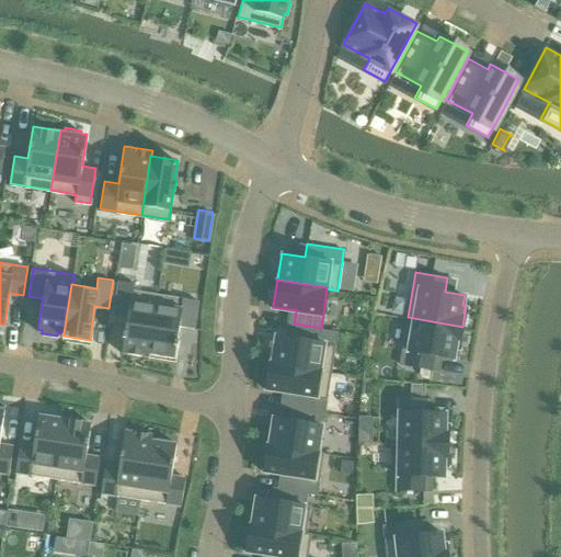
[(118,280),(113,314),(127,316),(125,331),(124,330),(123,337),(124,337),(122,351),(149,355),(149,352),(158,293),(133,288),(134,282),(118,280)]
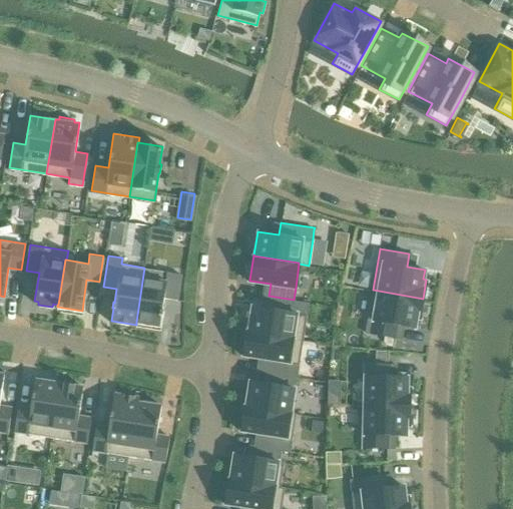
[(144,268),(136,322),(159,326),(161,316),(162,316),(163,310),(162,310),(164,297),(176,299),(180,273),(144,268)]
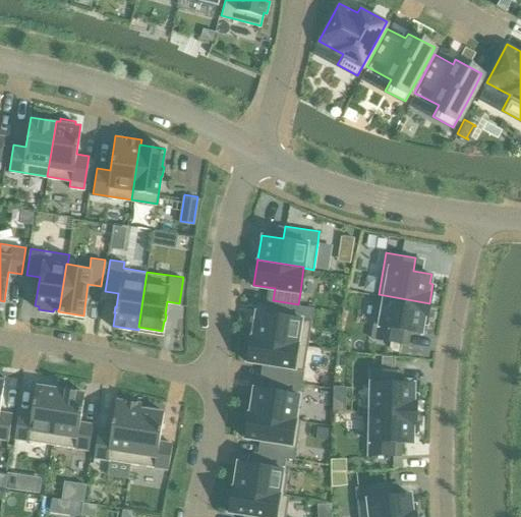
[(379,294),(371,336),(401,341),(403,329),(421,332),(423,322),(425,323),(429,303),(379,294)]
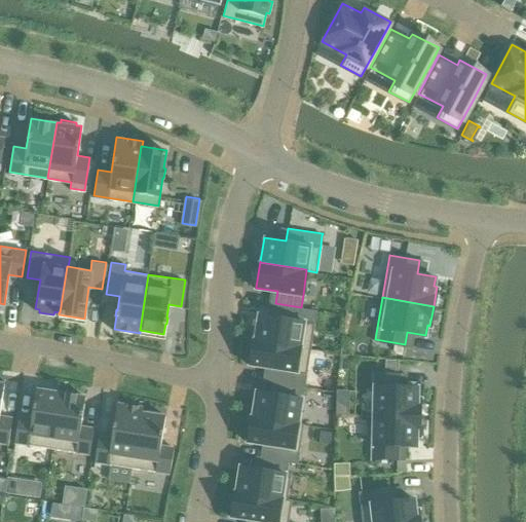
[(254,338),(254,339),(310,347),(314,322),(316,309),(306,308),(301,307),(282,304),(279,317),(272,315),(258,313),(254,338)]
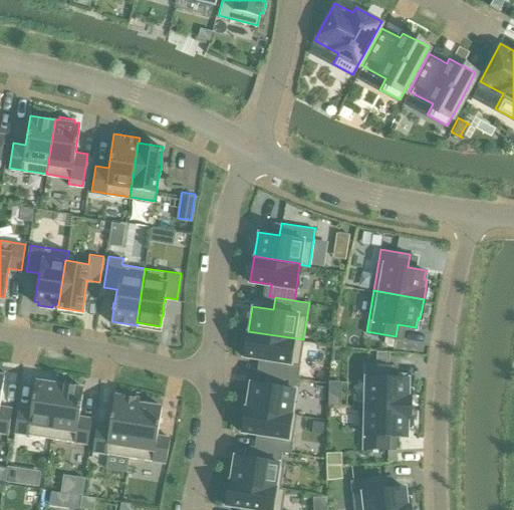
[(248,330),(244,355),(258,357),(265,359),(263,371),(272,372),(297,376),(299,364),(303,339),(248,331),(248,330)]
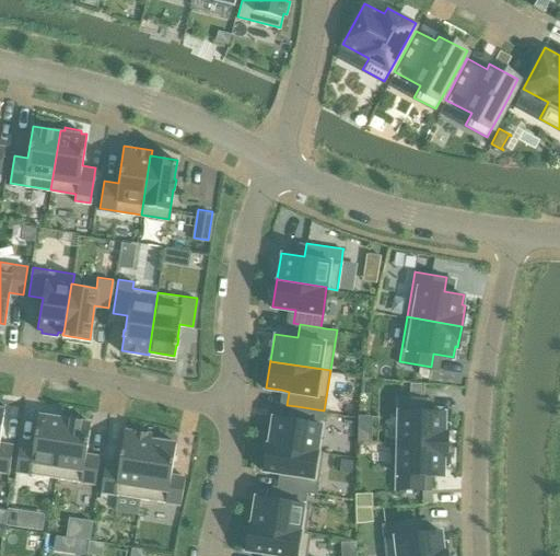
[(398,396),(397,441),(447,443),(447,421),(445,421),(445,412),(424,410),(426,397),(398,396)]
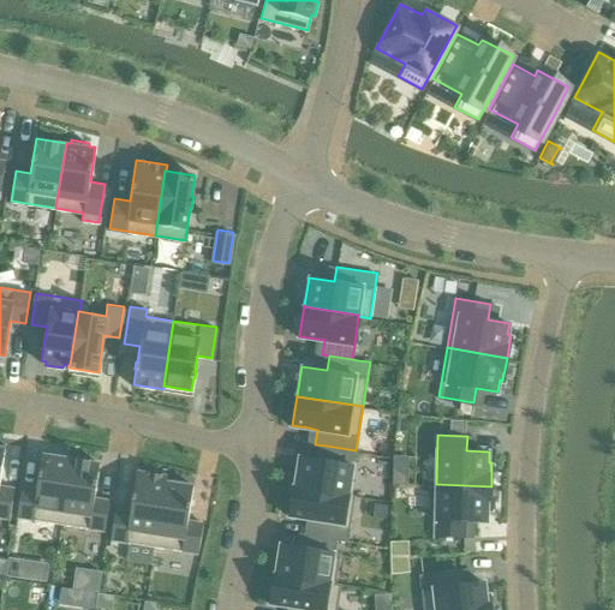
[(0,515),(10,518),(10,513),(15,486),(0,484),(0,477),(5,447),(0,446),(0,515)]
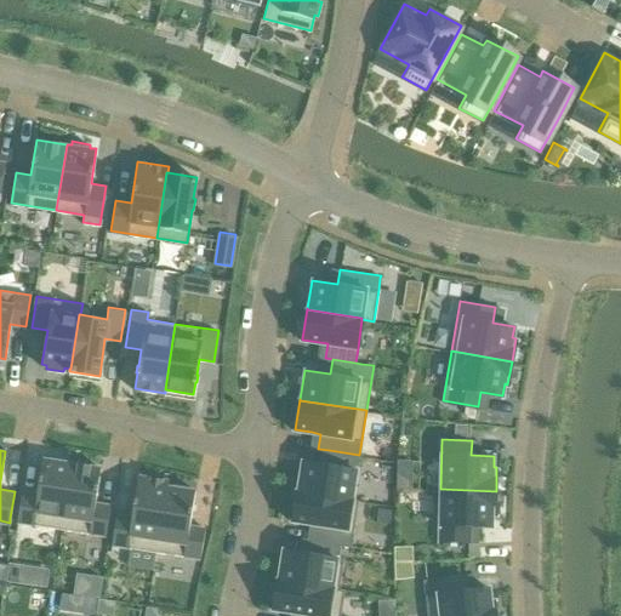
[(297,490),(352,500),(352,498),(357,469),(359,455),(329,450),(328,465),(318,463),(302,461),(297,490)]
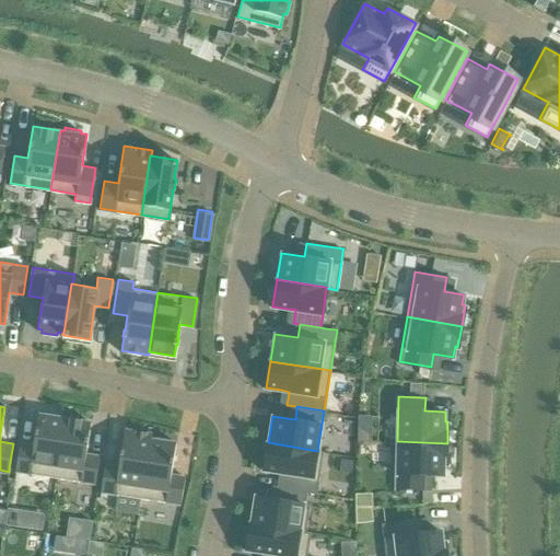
[(20,442),(15,470),(55,476),(65,417),(60,416),(60,413),(44,410),(44,414),(38,413),(34,444),(20,442)]
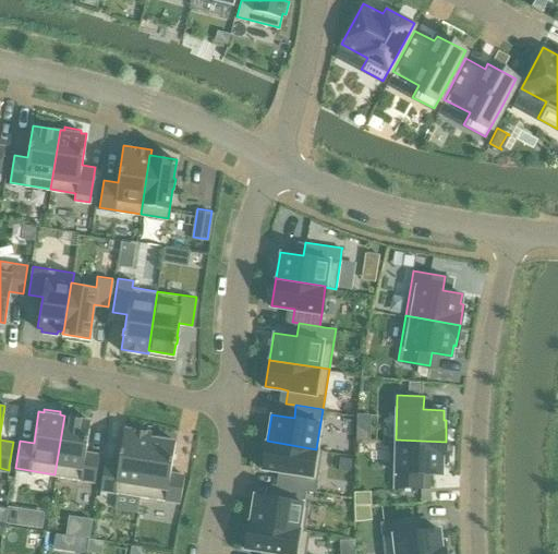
[(64,416),(55,474),(95,481),(99,453),(85,450),(91,419),(64,416)]
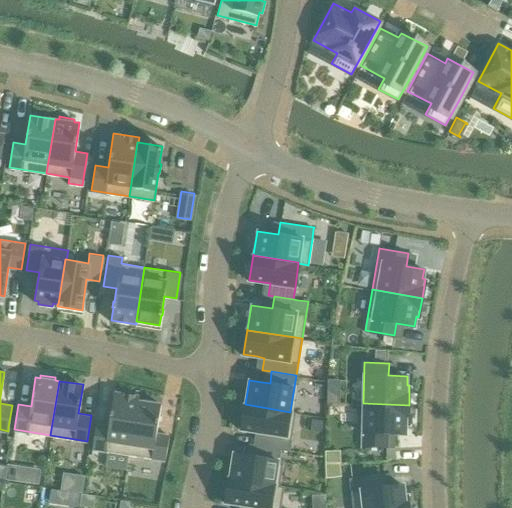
[(96,423),(92,448),(129,454),(138,400),(139,395),(118,392),(114,391),(108,425),(96,423)]
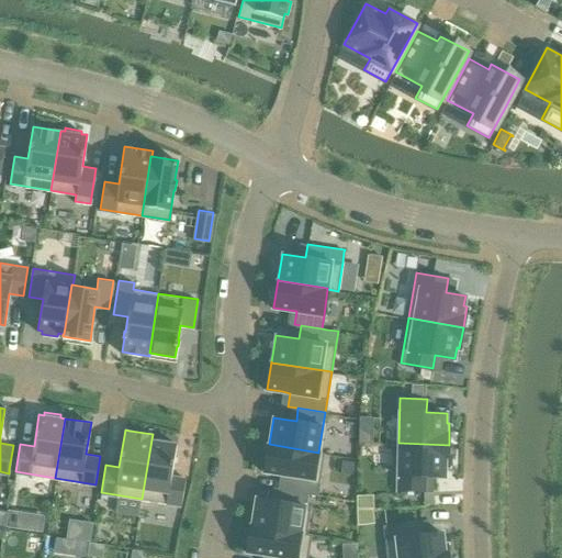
[(152,439),(142,499),(181,505),(181,503),(186,477),(183,477),(171,475),(177,443),(171,443),(172,439),(155,436),(155,439),(152,439)]
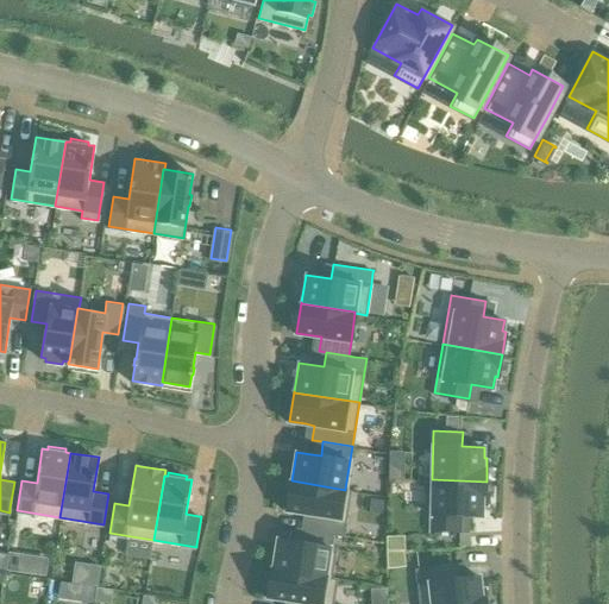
[(432,479),(431,529),(460,529),(460,515),(472,515),(482,515),(482,514),(483,504),(485,504),(485,503),(487,482),(432,479)]
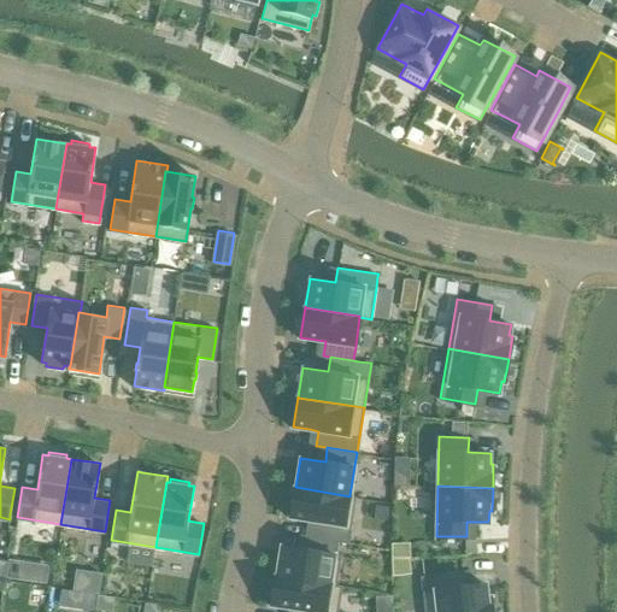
[(294,487),(289,517),(307,519),(316,521),(313,535),(313,536),(338,540),(348,541),(351,527),(351,524),(356,495),(350,495),(350,496),(295,487),(294,487)]
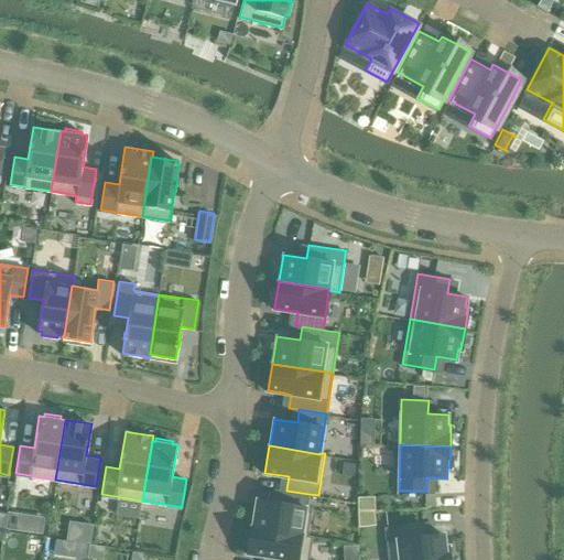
[(252,525),(252,526),(307,535),(307,534),(312,508),(306,507),(308,494),(286,491),(286,490),(282,490),(280,503),(272,502),(267,501),(257,499),(252,525)]
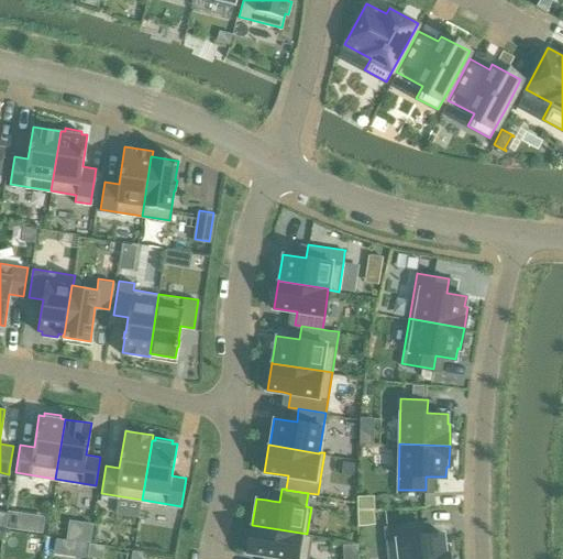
[(421,522),(384,526),(387,558),(449,558),(448,543),(445,544),(443,533),(423,535),(421,522)]
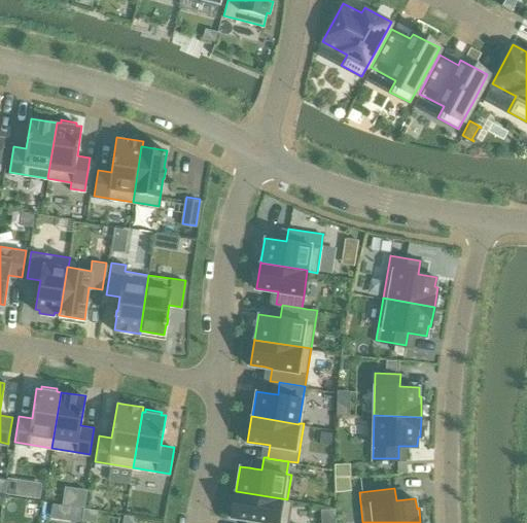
[(236,490),(232,517),(246,519),(253,520),(252,522),(288,522),(289,517),(292,499),(287,498),(287,499),(236,491),(236,490)]
